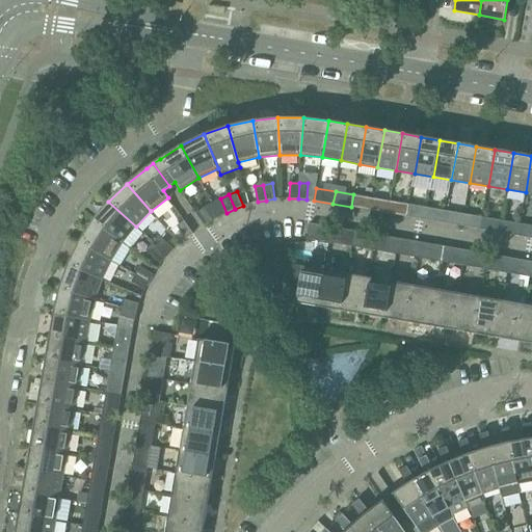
[(353,194),(351,207),(360,208),(362,196),(353,194)]
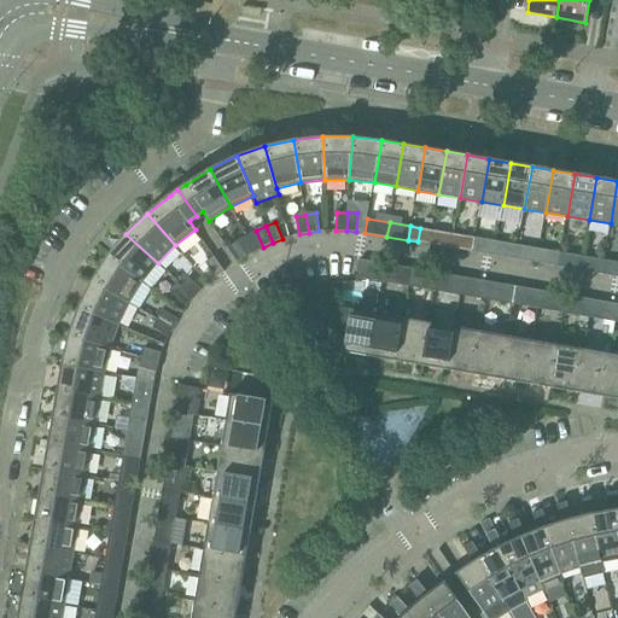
[(445,232),(442,246),(452,248),(454,234),(445,232)]
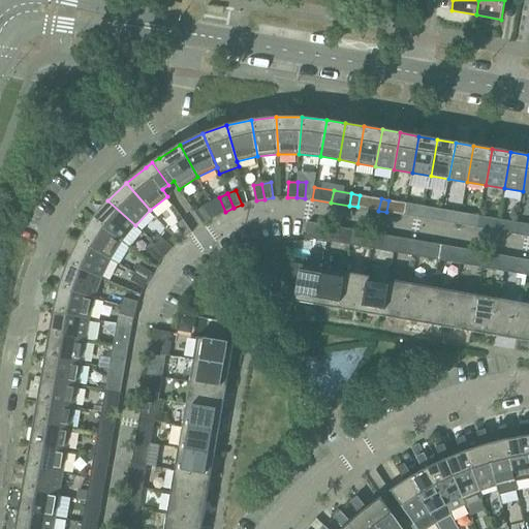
[(107,200),(92,220),(122,242),(135,225),(107,200)]
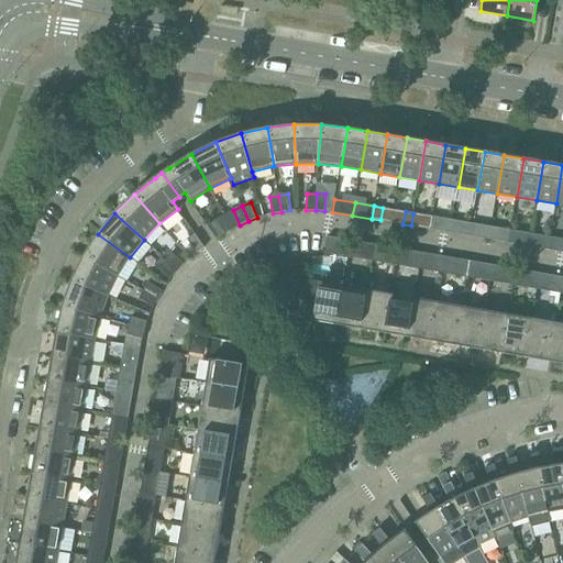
[(414,213),(411,225),(419,228),(421,214),(414,213)]
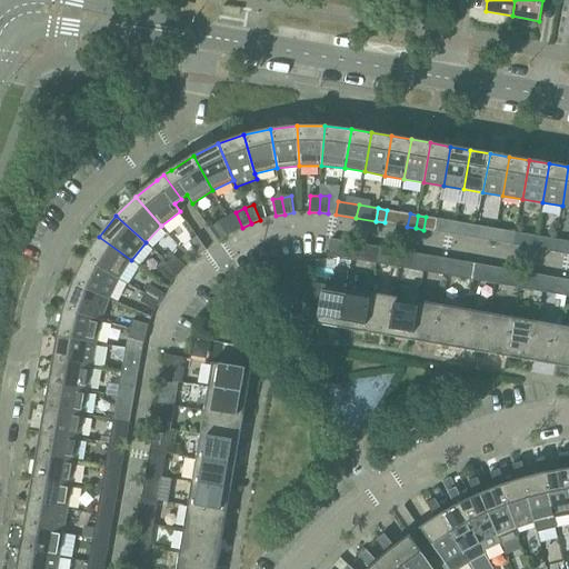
[(449,221),(447,233),(453,235),(455,235),(457,222),(449,221)]
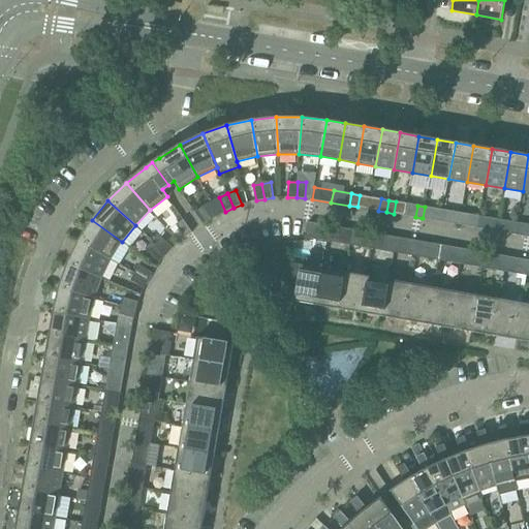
[(195,212),(204,224),(212,219),(203,207),(195,212)]
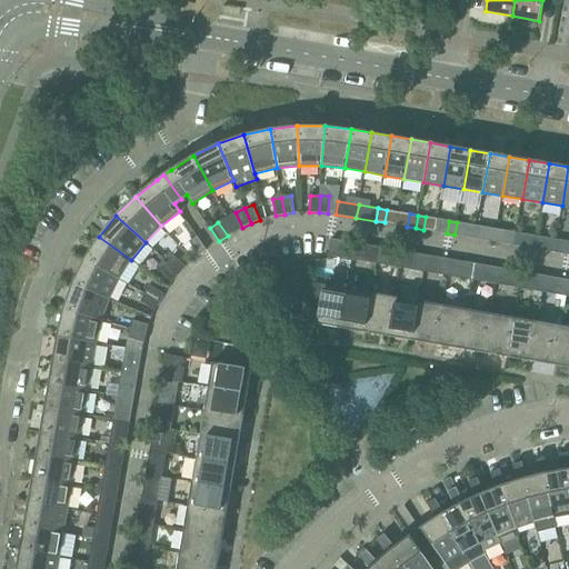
[(457,222),(455,235),(463,237),(466,223),(457,222)]
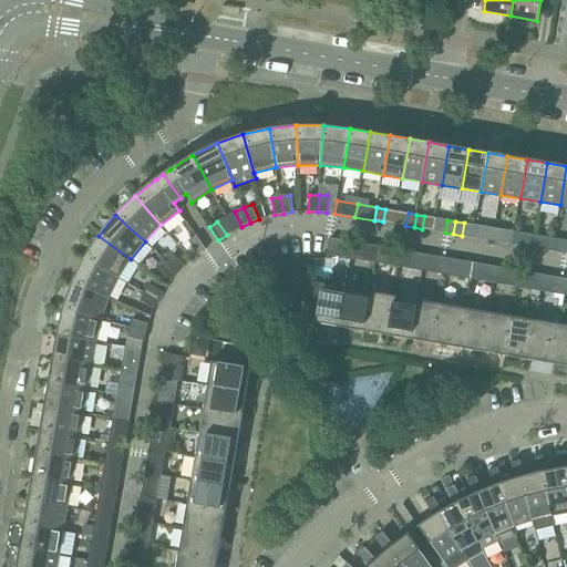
[(486,227),(484,239),(486,240),(493,241),(495,228),(486,227)]
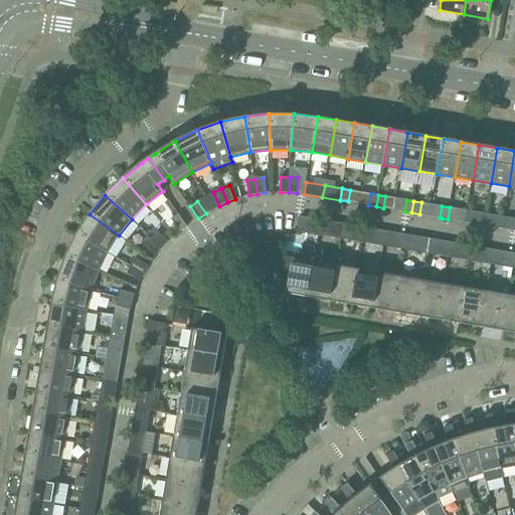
[(450,207),(448,219),(454,220),(455,220),(457,208),(450,207)]
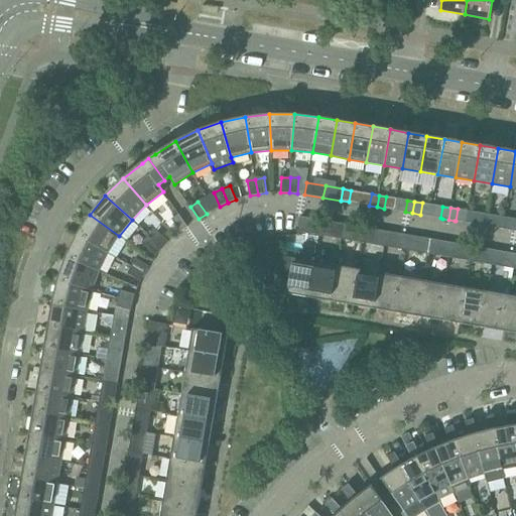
[(479,213),(477,225),(485,226),(487,214),(479,213)]
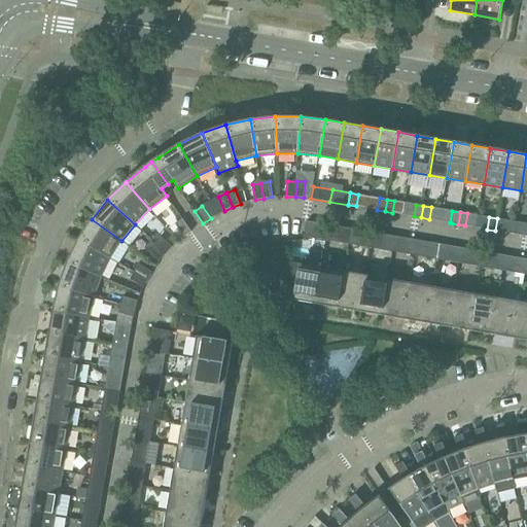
[(175,223),(184,237),(191,232),(183,218),(175,223)]
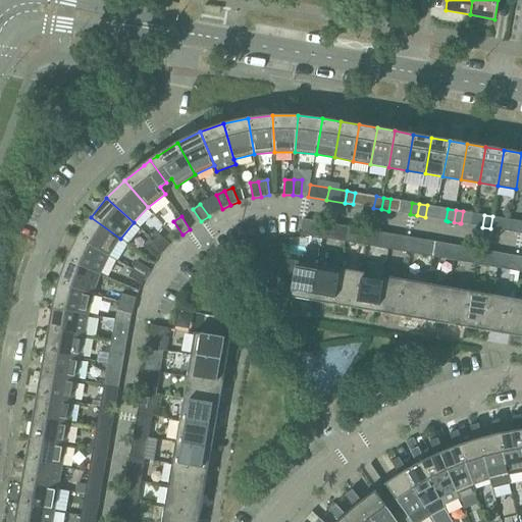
[(492,216),(490,228),(498,229),(500,218),(492,216)]
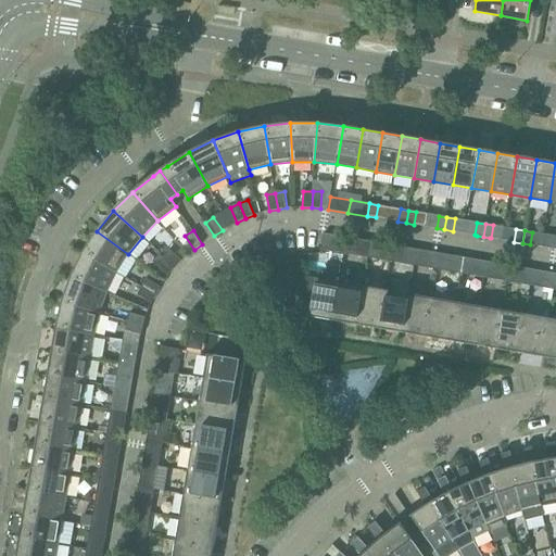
[(97,231),(83,253),(116,273),(128,254),(97,231)]
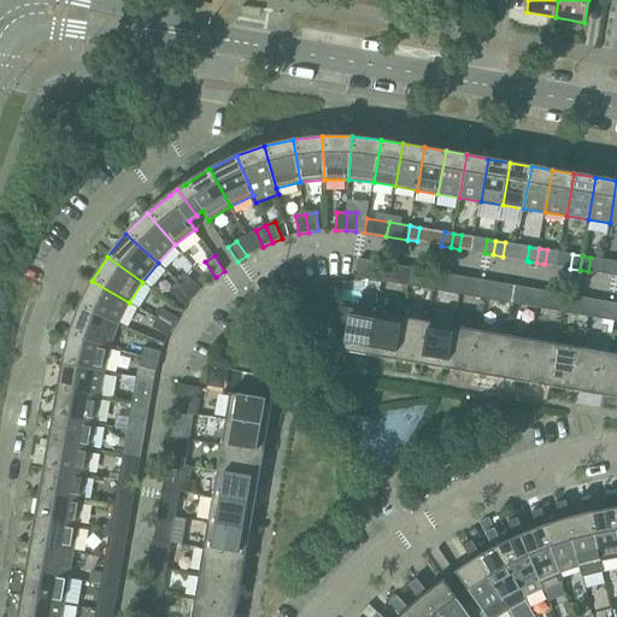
[(387,263),(376,262),(372,280),(383,281),(387,263)]
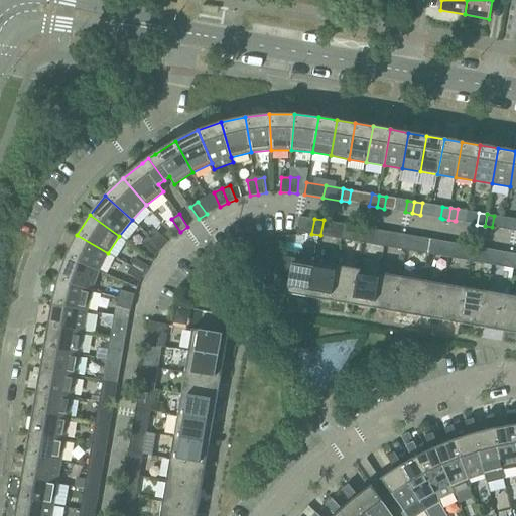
[(336,223),(334,238),(343,239),(345,224),(336,223)]
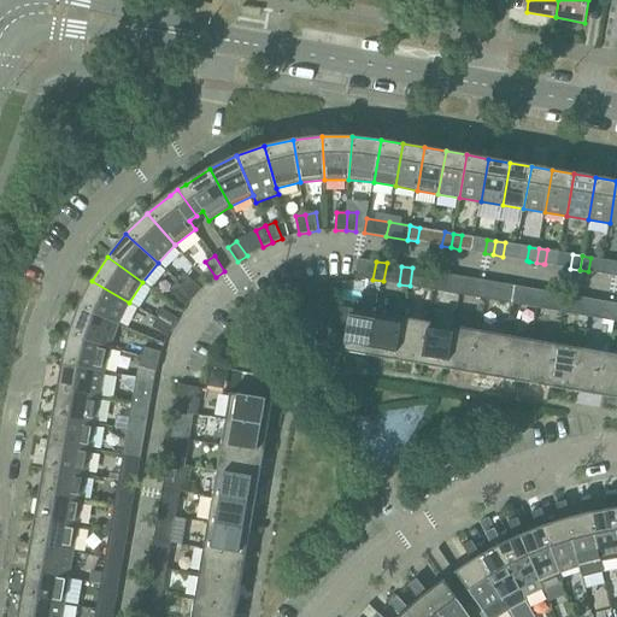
[(424,288),(435,291),(438,272),(427,270),(424,288)]
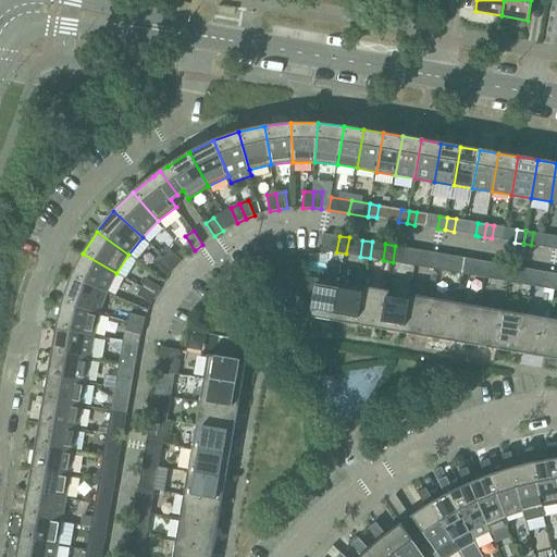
[(406,264),(416,267),(419,250),(409,248),(406,264)]
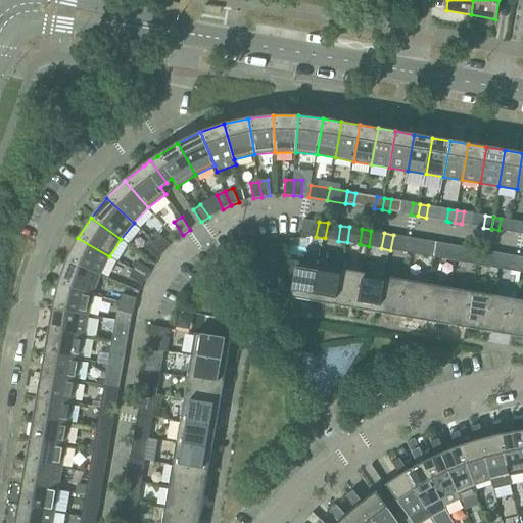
[(160,235),(154,241),(165,251),(172,245),(160,235)]
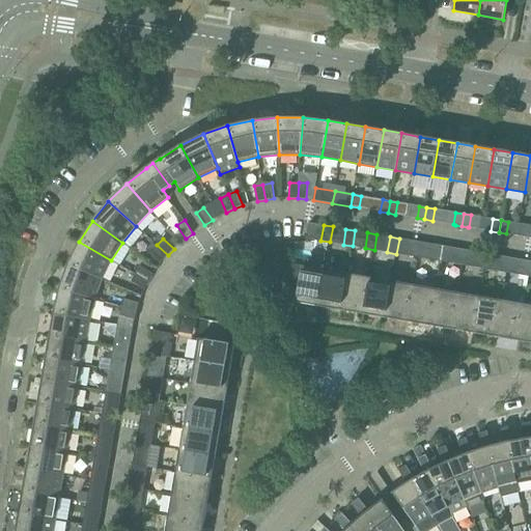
[(412,241),(409,256),(418,257),(421,242),(412,241)]
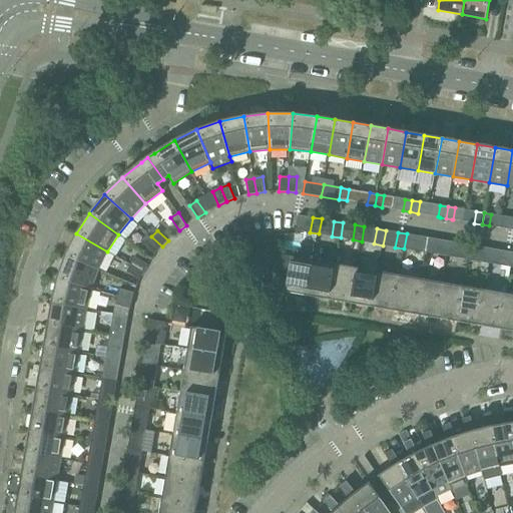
[(76,233),(65,255),(98,270),(107,251),(76,233)]
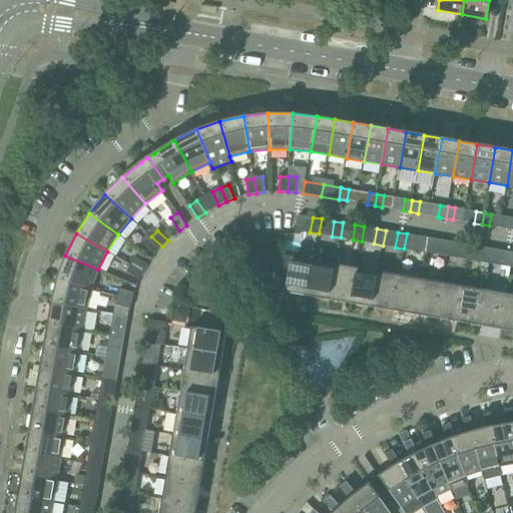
[(419,235),(417,250),(426,252),(428,237),(419,235)]
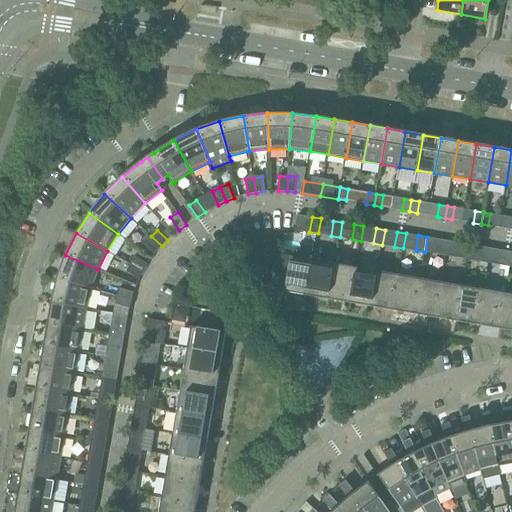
[(162,246),(151,236),(145,242),(157,252),(162,246)]
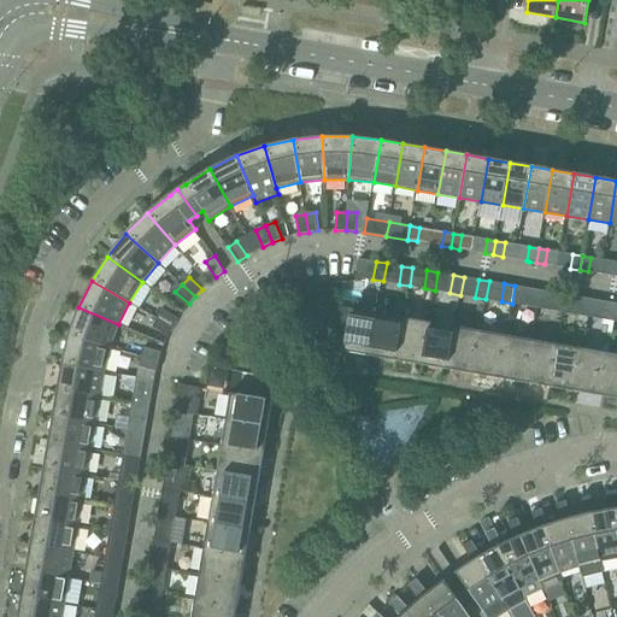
[(541,291),(530,288),(527,306),(538,309),(541,291)]
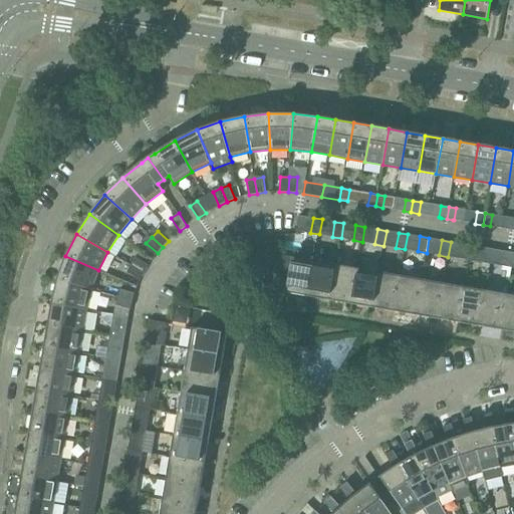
[(463,244),(461,259),(470,260),(472,245),(463,244)]
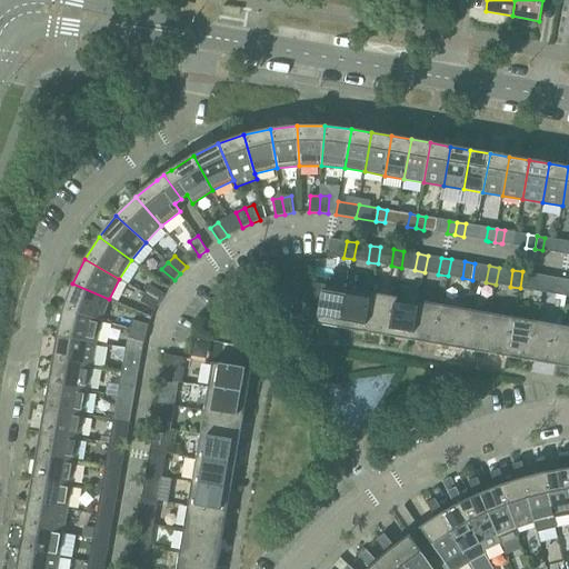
[(533,290),(543,292),(547,276),(537,273),(533,290)]
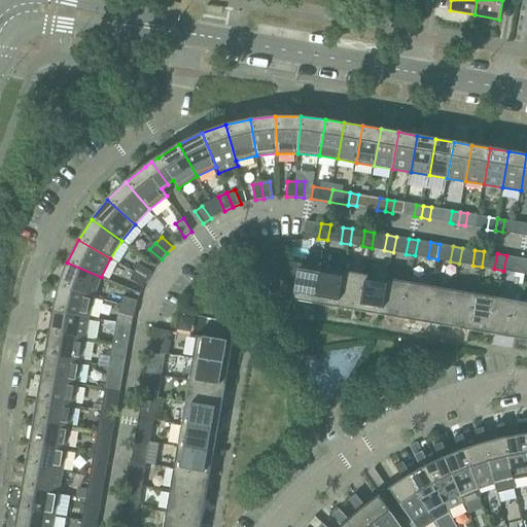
[(526,265),(526,258),(519,257),(516,273),(525,275),(526,265)]
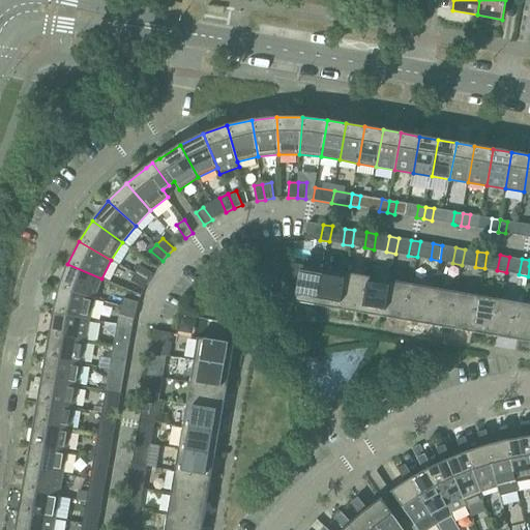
[(294,301),(318,305),(324,269),(287,263),(282,295),(296,297),(295,300),(294,301)]
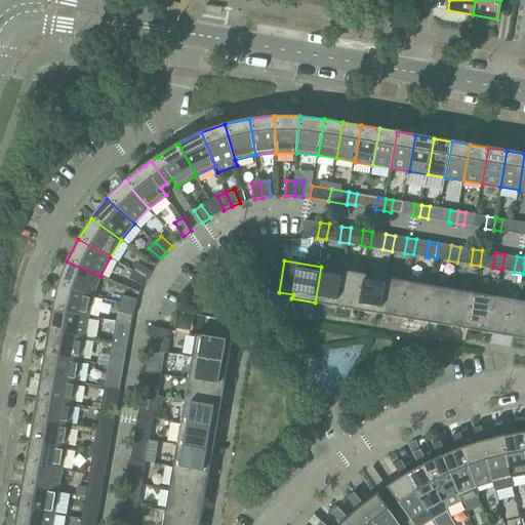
[(67,261),(58,285),(94,295),(101,276),(67,261)]
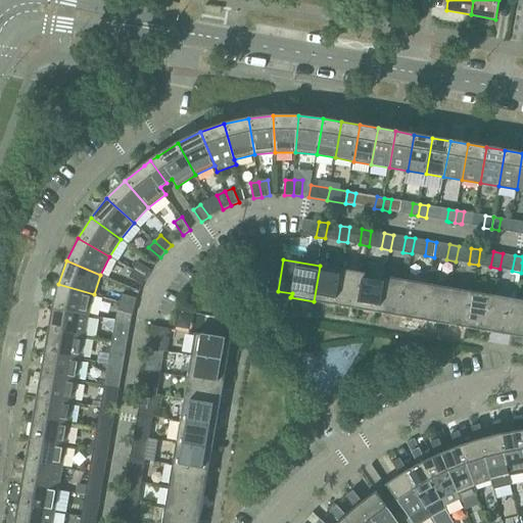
[(138,263),(134,270),(147,278),(151,270),(138,263)]
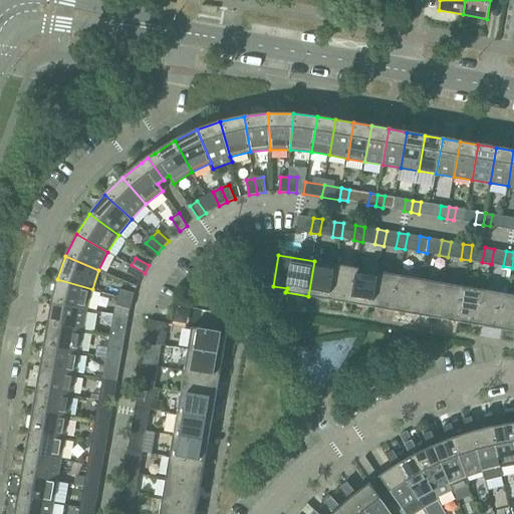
[(308,296),(330,300),(336,265),(314,261),(308,296)]
